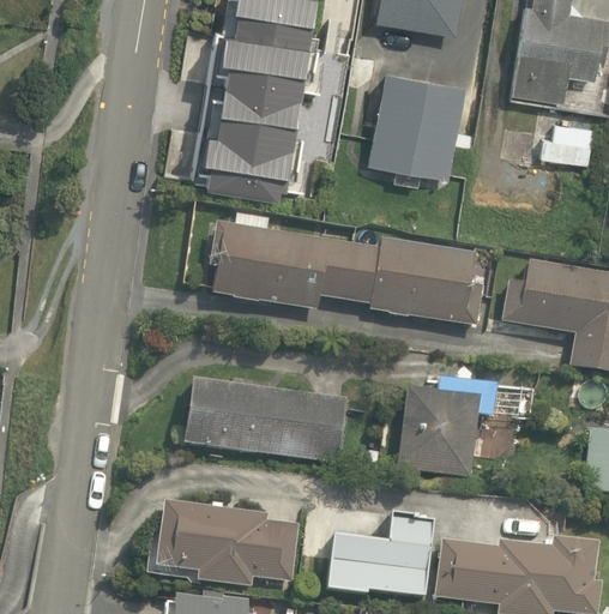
[(211,160),(206,186),(278,198),(281,187),(285,187),(288,174),(285,174),(290,146),(293,146),(296,121),(295,121),(299,96),(300,96),(305,72),(302,72),(307,48),(308,48),(313,22),(312,20),(314,0),(234,0),(234,8),(237,10),(234,32),(222,30),(218,56),(225,58),(217,108),(219,108),(215,132),(207,131),(203,158),(211,160)]
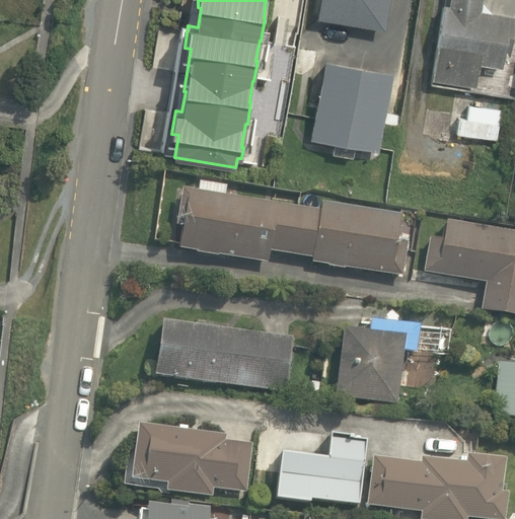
[(390,0),(323,0),(321,18),(387,26),(390,0)]
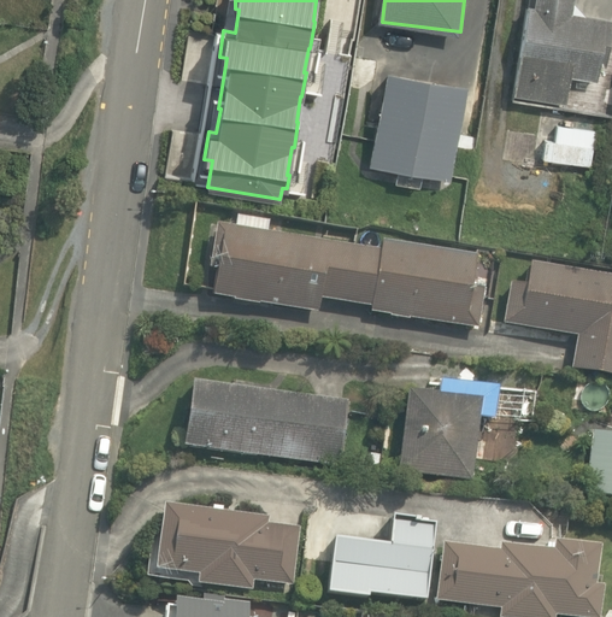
[(575,0),(537,0),(536,16),(524,15),(515,98),(569,104),(572,75),(599,77),(600,69),(607,69),(611,37),(611,16),(574,11),(575,0)]
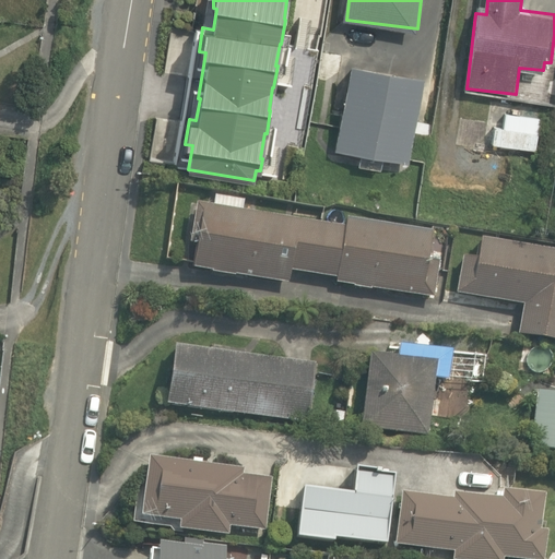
[(339,149),(361,151),(358,165),(386,168),(387,155),(409,157),(423,47),(353,38),(339,149)]
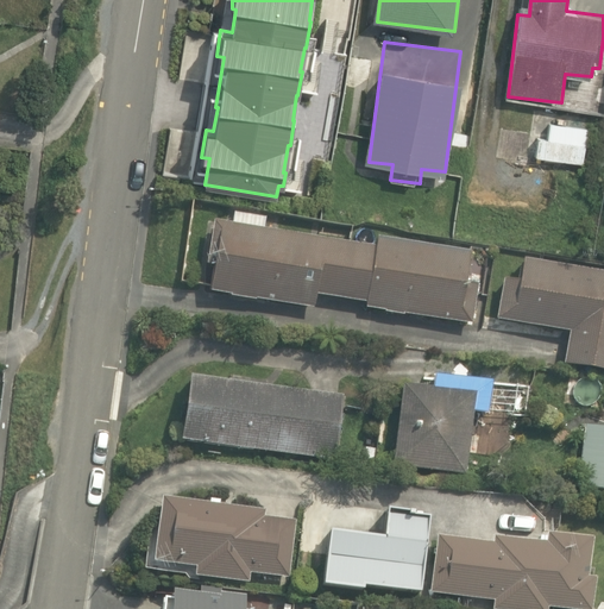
[(359,238),(220,215),(208,292),(319,308),(321,293),(370,301),(369,307),(477,325),(490,246),(360,226),(359,238)]
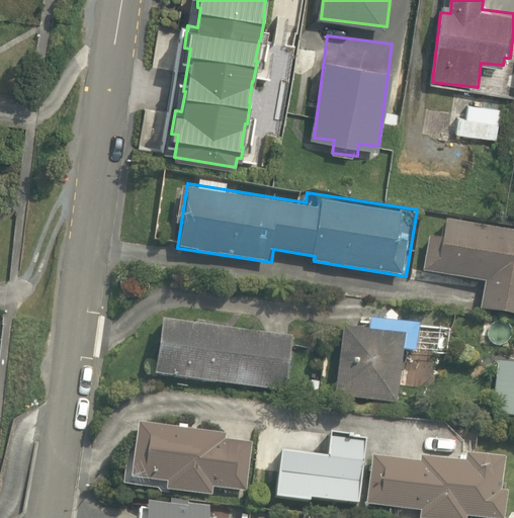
[(513,229),(436,219),(428,273),(486,281),(482,309),(513,313),(513,229)]
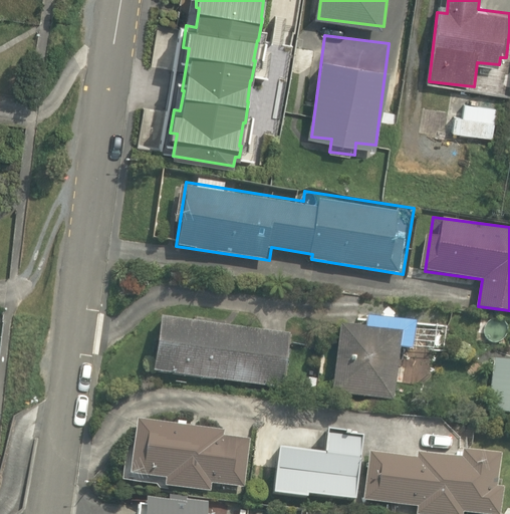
[(287,333),(163,316),(156,371),(280,389),(287,333)]
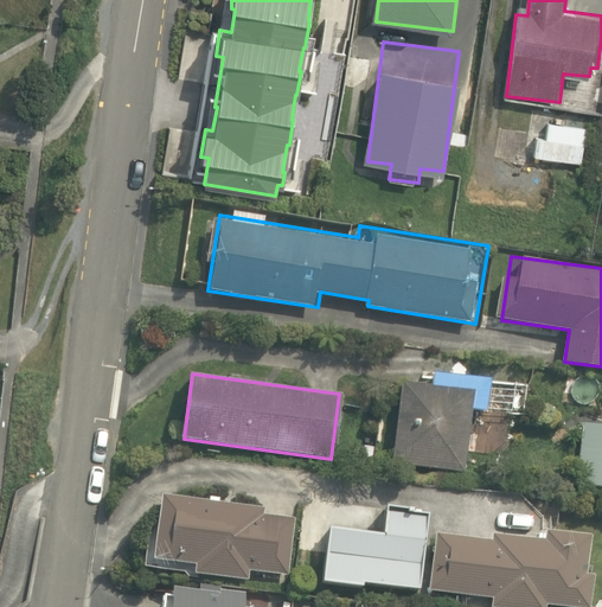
[(474,389),(403,381),(392,462),(463,472),(474,389)]
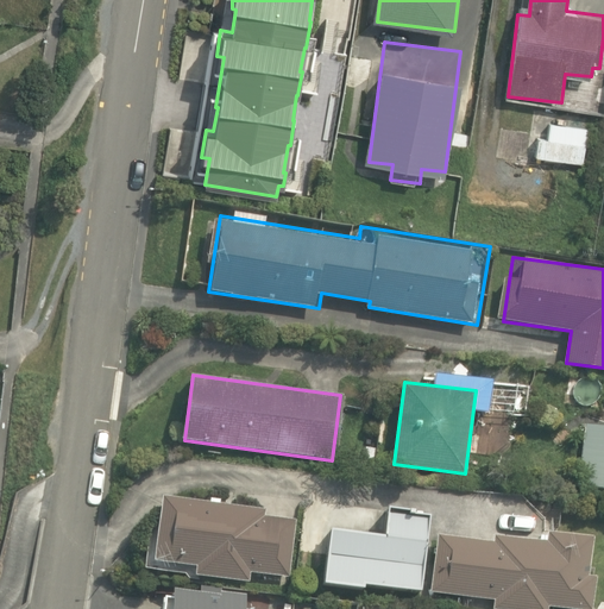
[(603,427),(593,426),(587,489),(603,490),(603,427)]
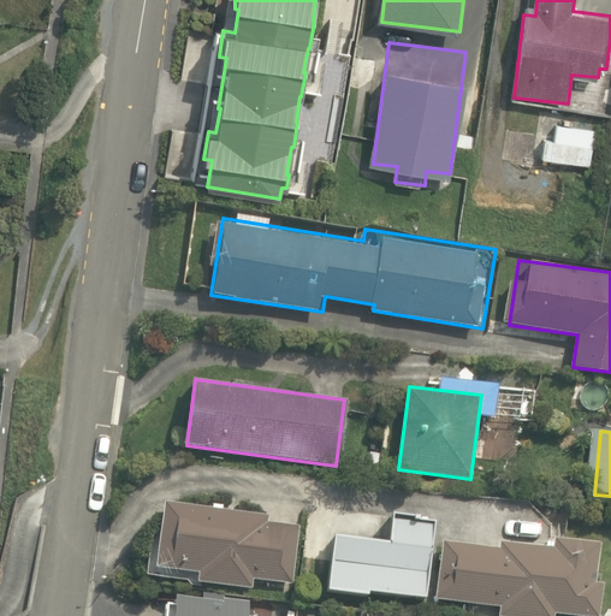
[(238,509),(167,498),(156,563),(201,570),(200,580),(256,588),(259,576),(292,581),(301,523),(273,519),(274,504),(241,499),(238,509)]
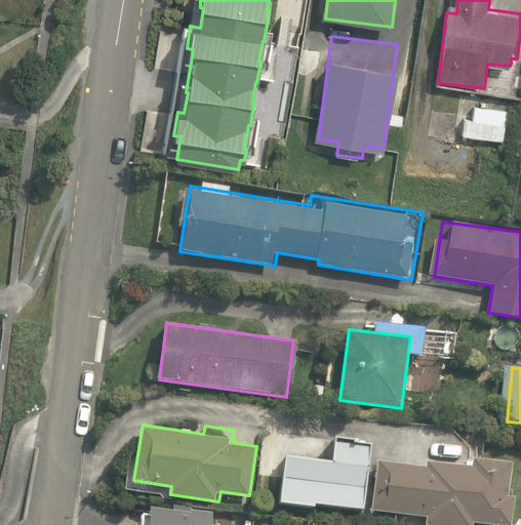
[(281,501),(316,505),(316,501),(365,506),(370,443),(332,439),(330,458),(285,453),(281,501)]
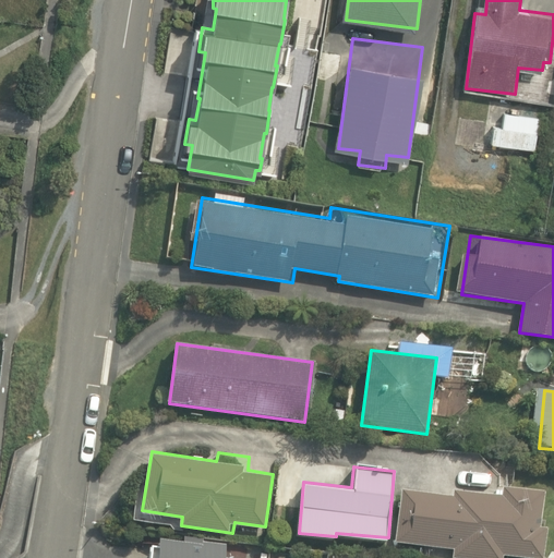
[(457,496),(409,490),(402,545),(454,552),(453,557),(455,557),(503,557),(504,555),(527,557),(541,557),(545,520),(538,520),(541,488),(510,485),(509,495),(457,488),(457,496)]
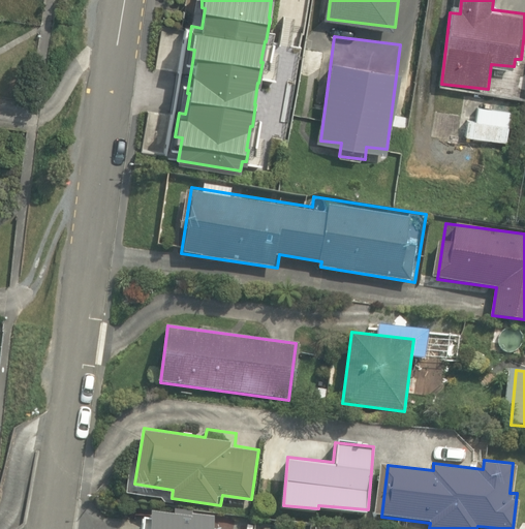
[(216,517),(152,508),(149,528),(216,528),(215,528),(216,517)]
